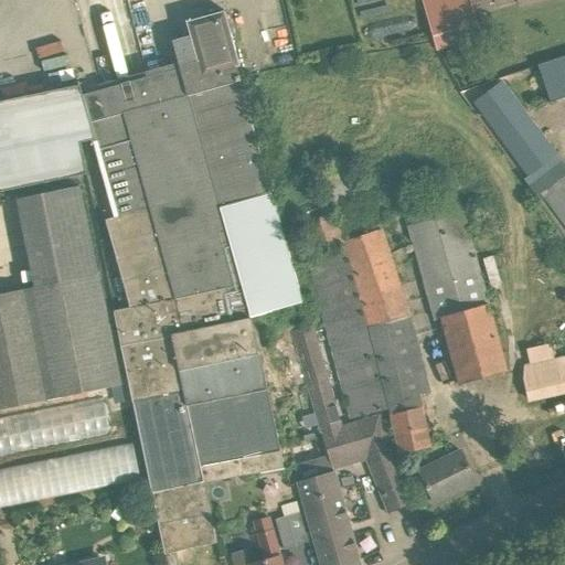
[(473,9),(470,0),(422,0),(437,51),(482,38),(473,9)]
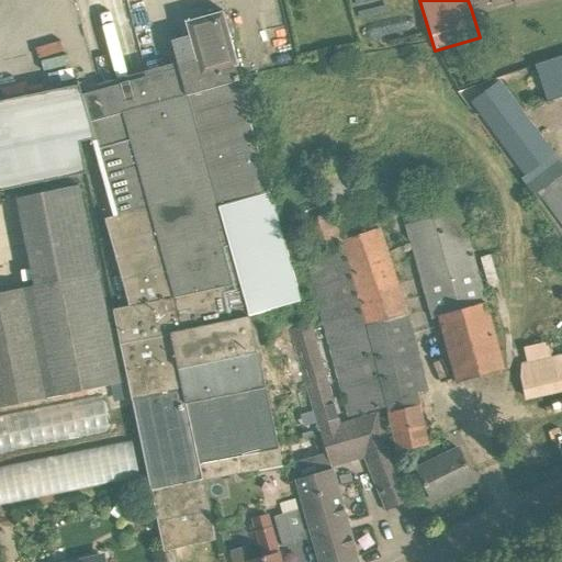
[(492,0),(494,7),(515,1),(518,10),(551,0),(492,0)]
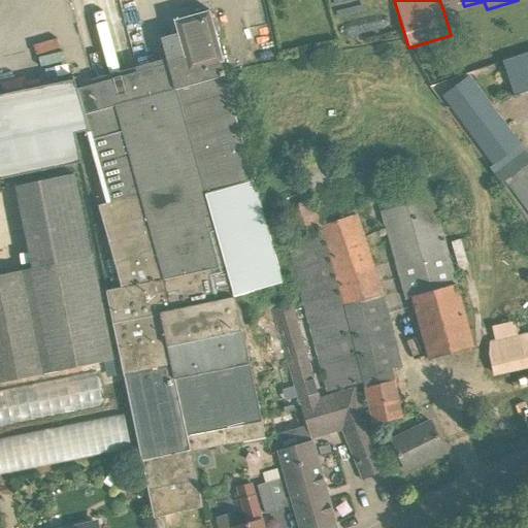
[(225,62),(217,31),(210,10),(191,17),(190,12),(169,18),(174,33),(178,32),(186,57),(78,89),(85,108),(88,121),(76,124),(79,133),(121,288),(106,292),(156,527),(167,527),(164,514),(203,505),(191,452),(215,447),(231,444),(246,441),(267,438),(235,297),(282,284),(221,63),(225,62)]
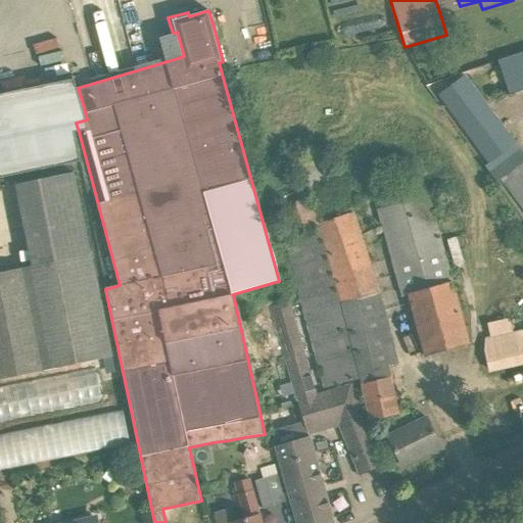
[(522,51),(498,59),(509,91),(522,86),(522,51)]
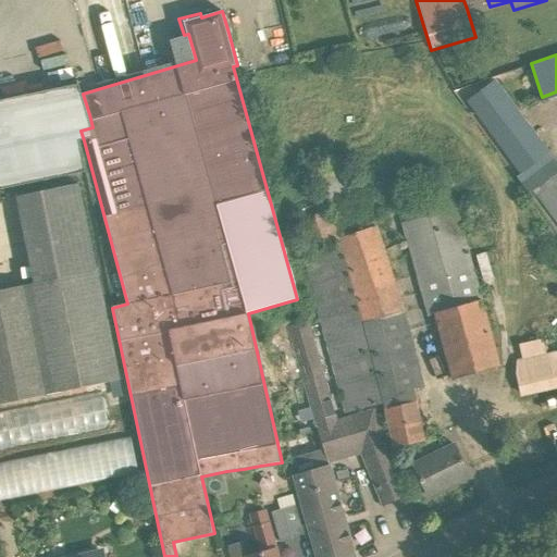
[(466,101),(521,174),(552,152),(496,78),(466,101)]
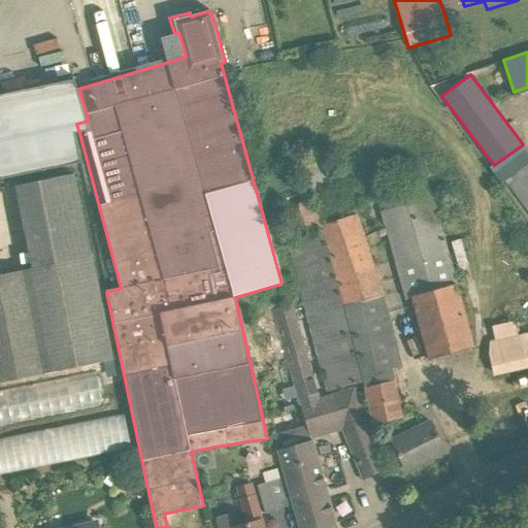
[(88,121),(85,108),(78,89),(77,89),(74,79),(0,95),(0,178),(80,162),(75,134),(79,133),(76,124),(88,121)]
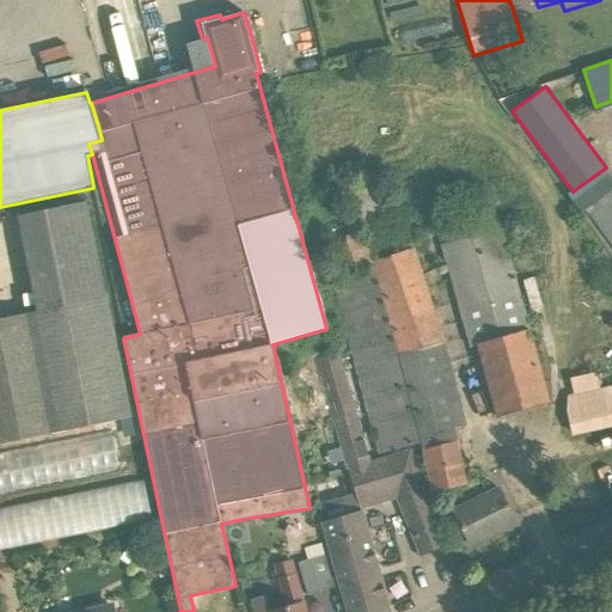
[(365,232),(384,225),(395,220),(375,178),(343,193),(356,222),(326,236),(340,271),(374,258),(365,232)]
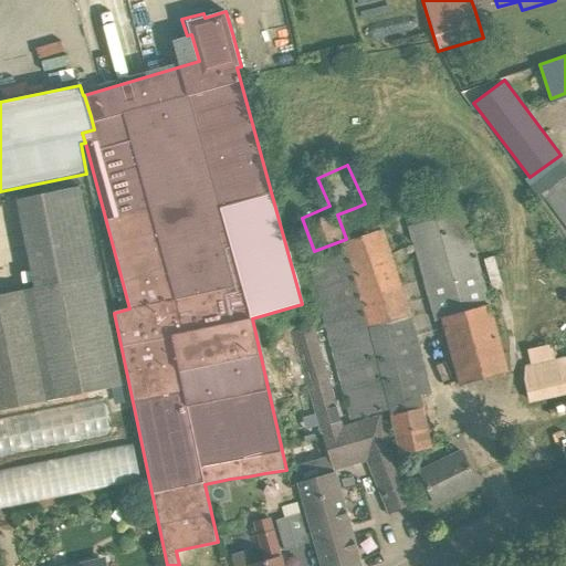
[(565,174),(540,194),(565,227),(565,174)]
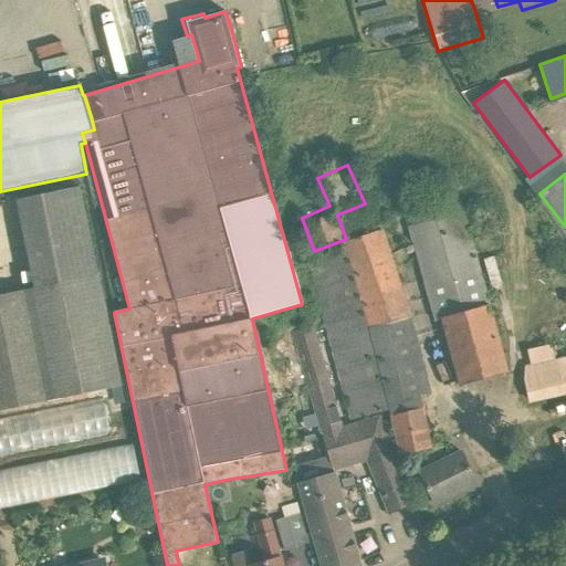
[(0,411),(125,385),(84,195),(82,185),(17,199),(35,287),(0,294),(0,411)]
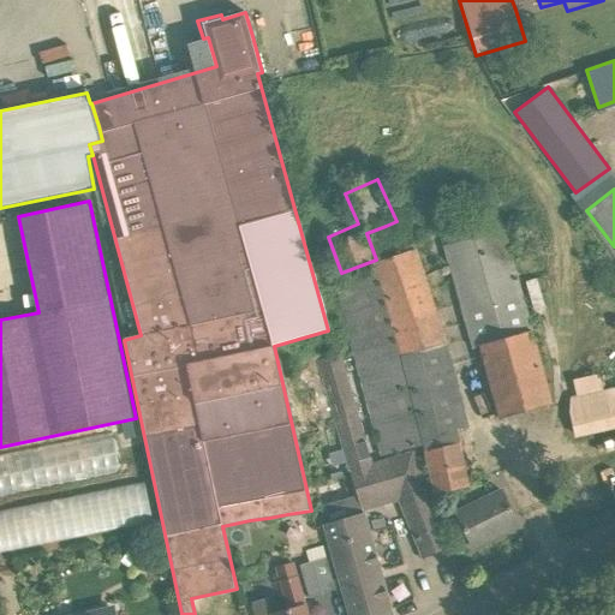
[(479,346),(500,421),(554,405),(505,230),(499,231),(494,214),(446,227),(451,244),(445,246),(473,348),(479,346)]
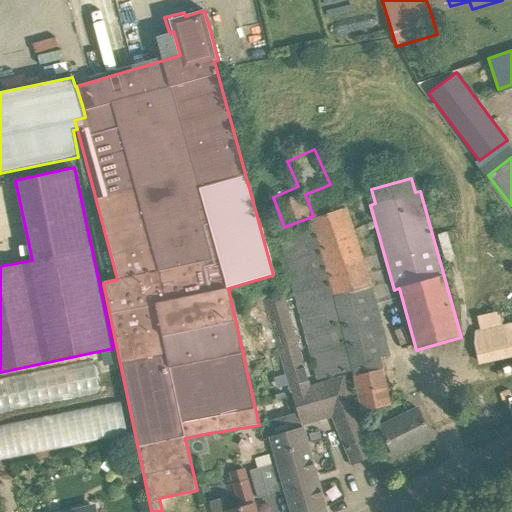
[(374,287),(372,283),(347,207),(313,218),(316,227),(280,240),(317,380),(353,371),(361,413),(382,409),(392,406),(391,402),(382,359),(392,357),(374,287)]
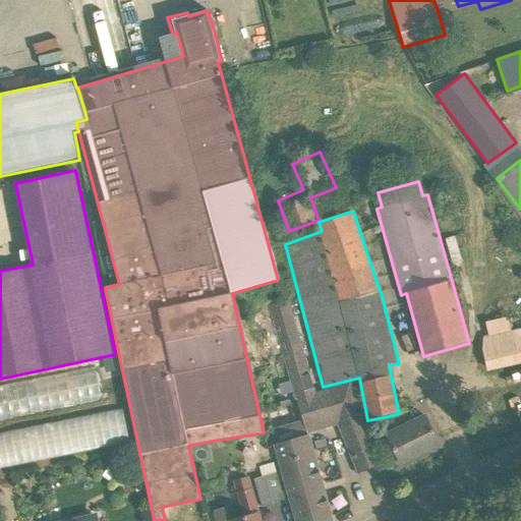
[(316,395),(315,392),(290,301),(269,307),(295,401),(298,400),(316,395)]
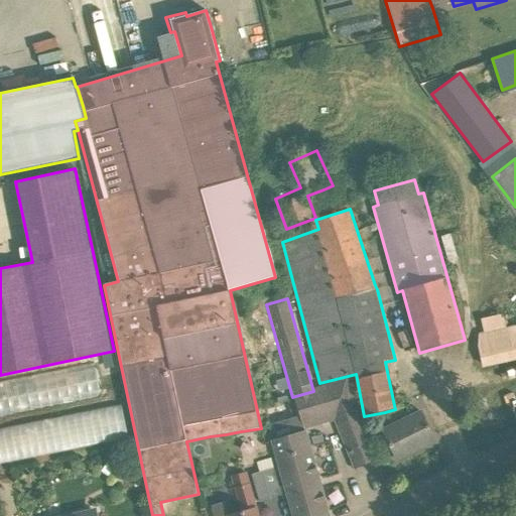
[(312,388),(313,391),(295,396),(300,415),(267,424),(283,476),(315,467),(304,427),(336,418),(356,468),(378,459),(346,379),(312,388)]
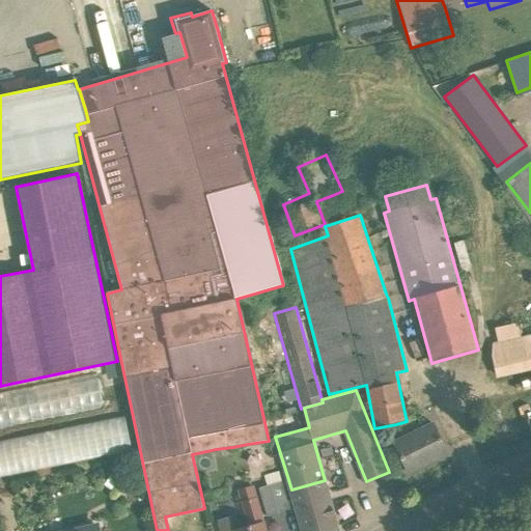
[(406,417),(407,421),(396,424),(402,438),(422,428),(415,414),(406,417)]
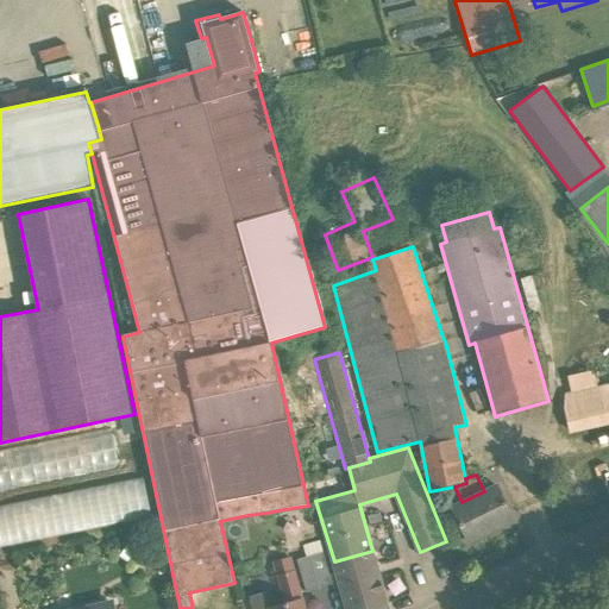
[(514,521),(504,500),(497,485),(484,491),(462,502),(452,507),(469,542),(514,521)]
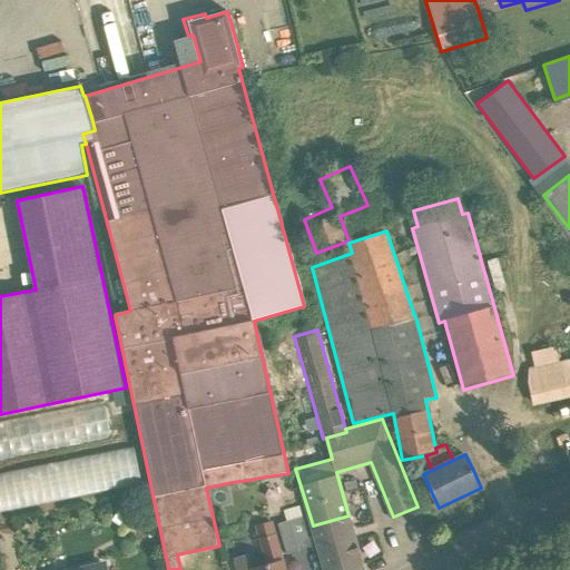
[(0,512),(56,499),(47,463),(0,473),(0,512)]
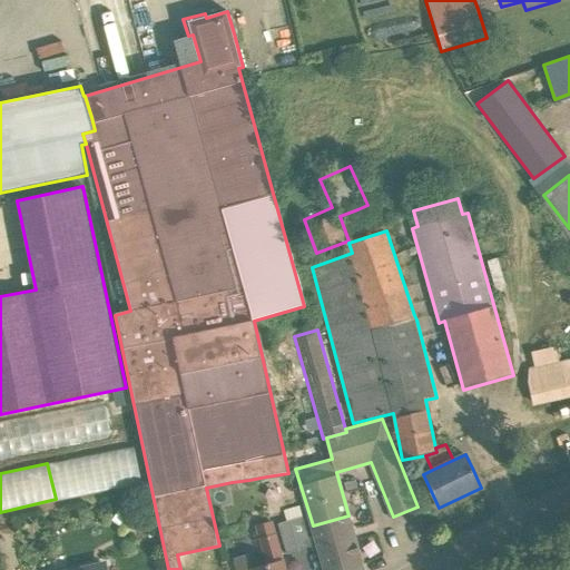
[(313,526),(324,566),(325,569),(363,569),(349,516),(313,526)]
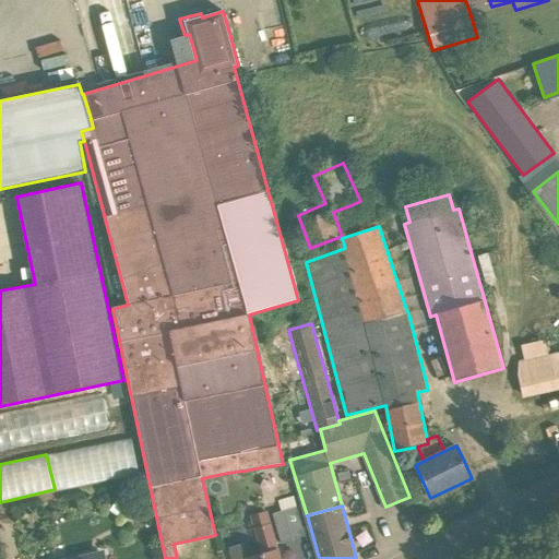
[(282,544),(306,536),(297,507),(273,514),(282,544)]
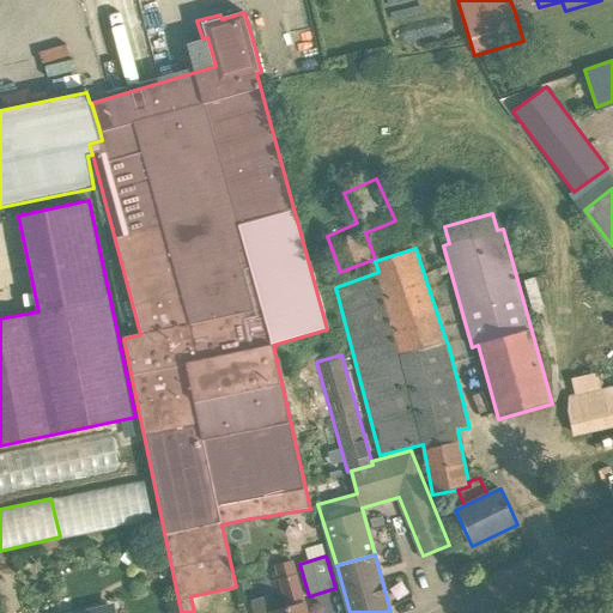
[(307,612),(304,605),(309,604),(307,595),(303,596),(297,575),(296,575),(292,565),(275,570),(286,608),(273,612),(268,595),(252,600),(254,612),(307,612)]
